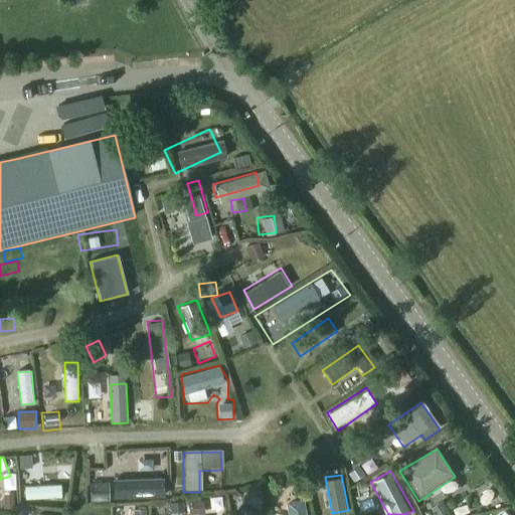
[(164,478),(113,481),(114,502),(165,499),(164,478)]
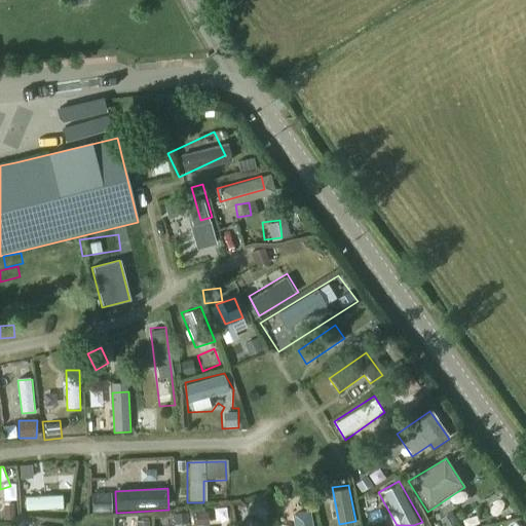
[(50,492),(31,491),(31,513),(50,513),(50,492)]
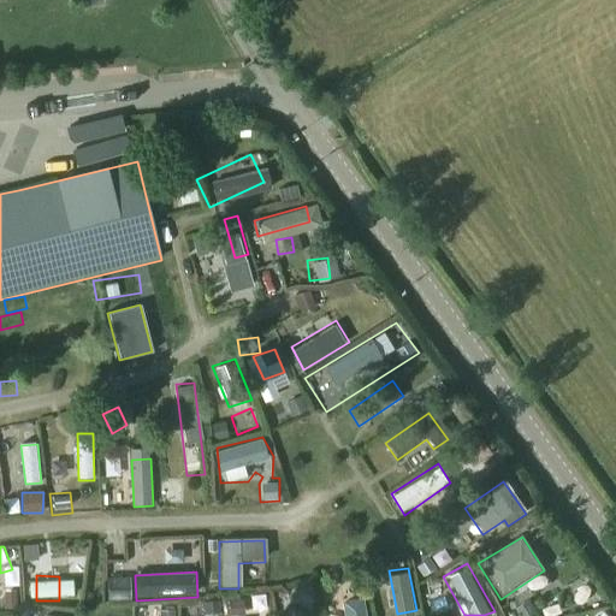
[(100,604),(122,599),(119,587),(98,592),(100,604)]
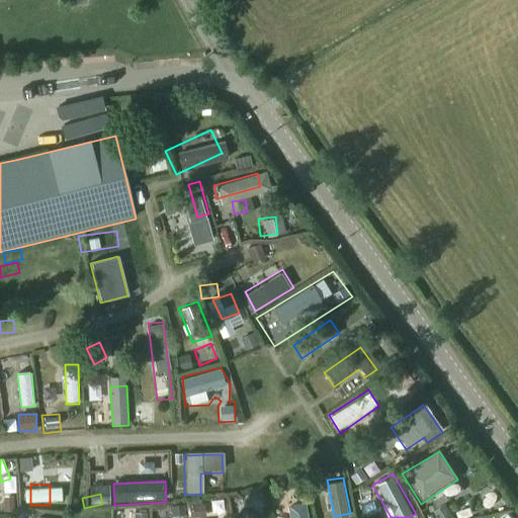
[(309,517),(307,505),(288,509),(289,517),(309,517)]
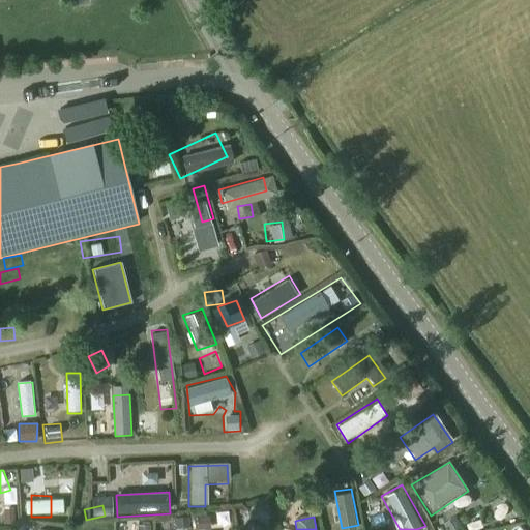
[(92,529),(107,529),(107,520),(92,521),(92,529)]
